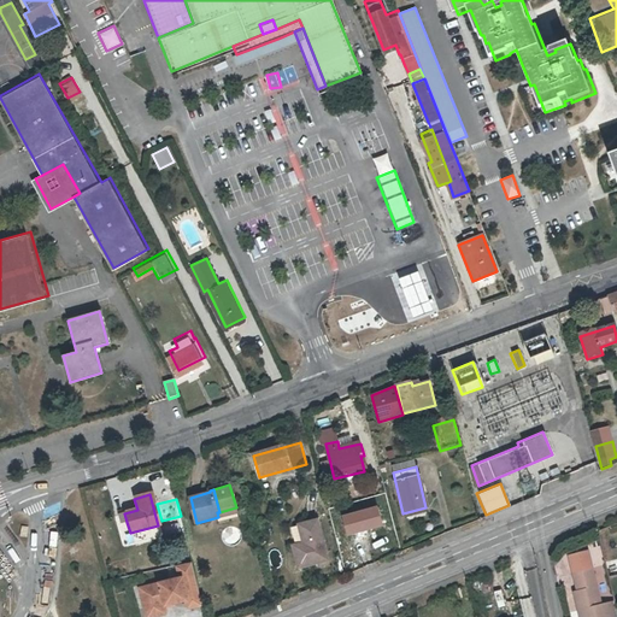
[(119,524),(127,522),(124,513),(117,516),(119,524)]
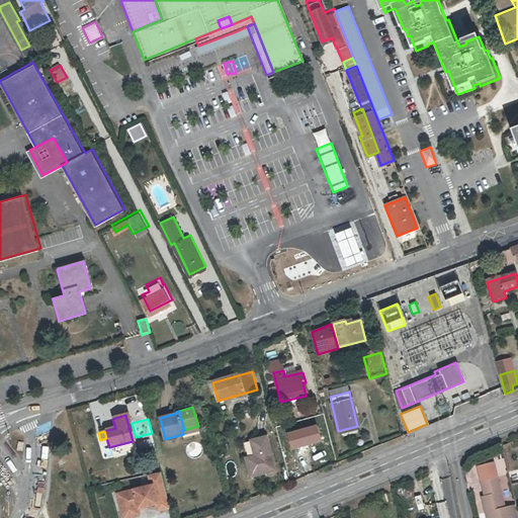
[(269,436),(251,440),(256,456),(247,458),(253,478),(278,470),(269,436)]
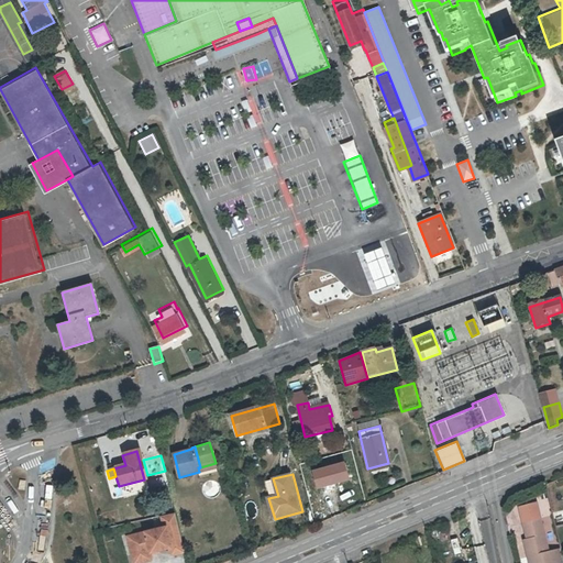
[(164,528),(127,537),(132,562),(141,562),(152,561),(151,555),(166,552),(174,558),(184,554),(175,515),(161,518),(164,528)]
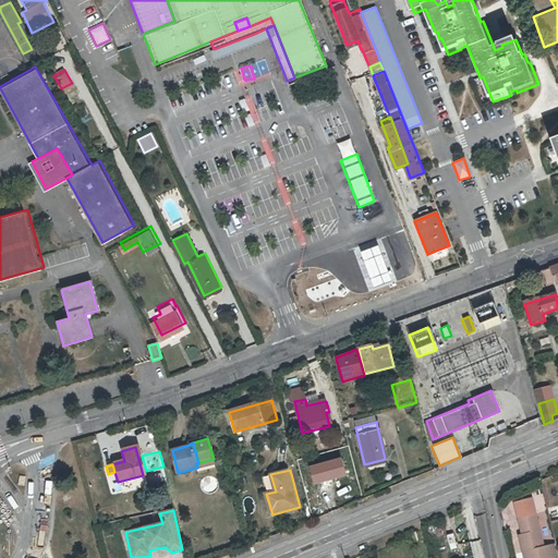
[(552,557),(549,546),(545,547),(538,521),(531,523),(530,517),(521,518),(524,535),(522,535),(526,553),(529,553),(530,557),(552,557)]
